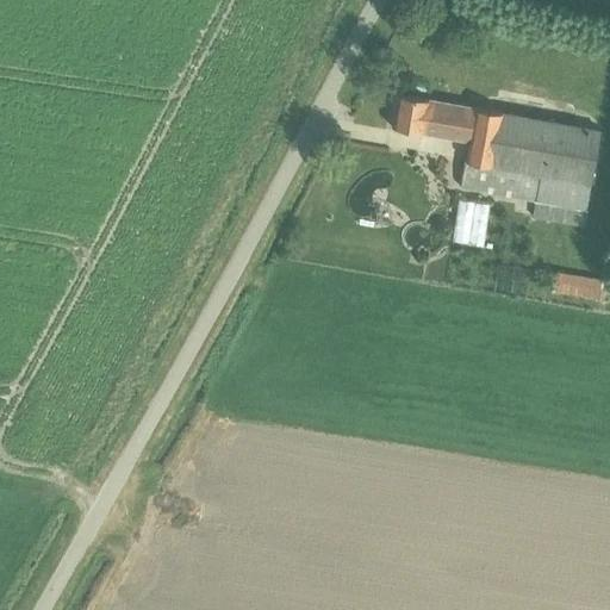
[(602,130),(551,120),(396,93),(390,125),(468,141),(460,187),(536,201),(533,219),(584,228),(602,130)]
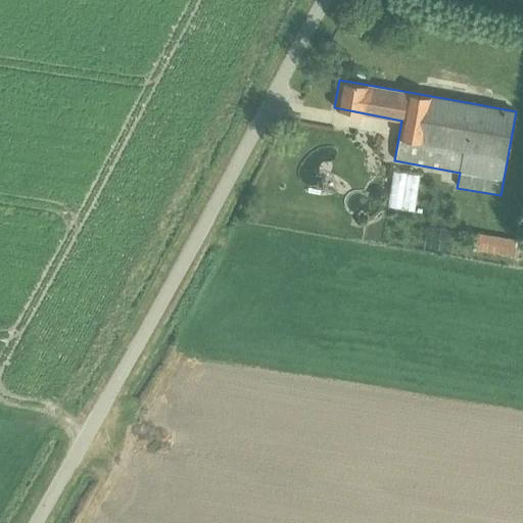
[(310,188),(329,189),(330,164),(312,163),(310,188)]
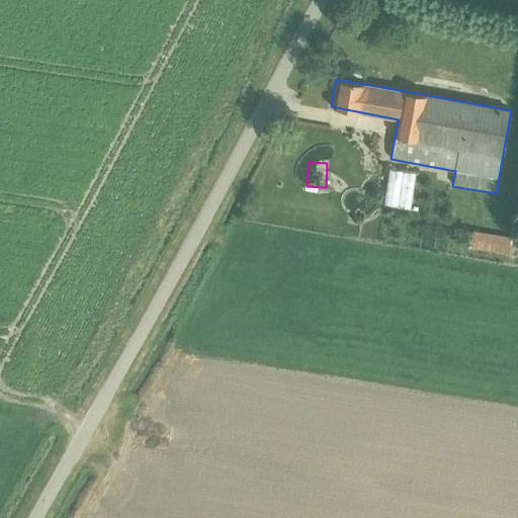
[(390,168),(384,204),(409,207),(414,171),(390,168)]
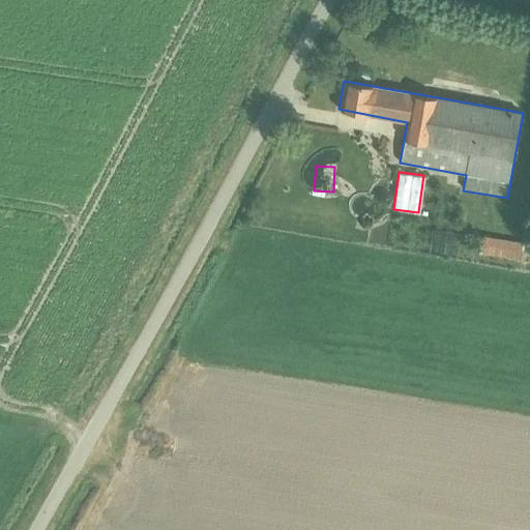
[(529,209),(525,209),(521,233),(529,234),(529,209)]
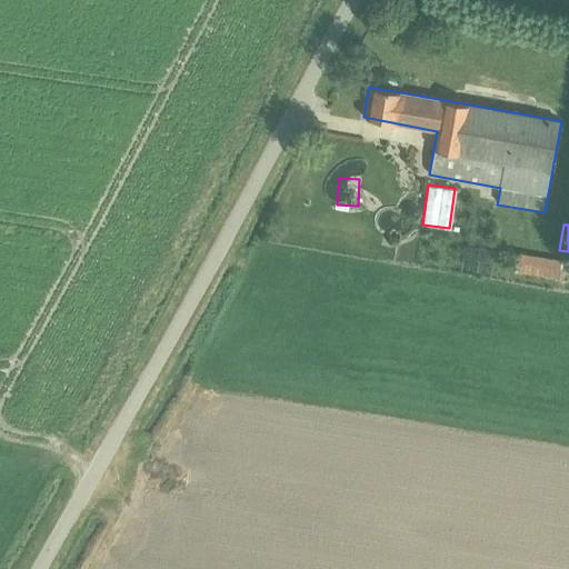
[(521,277),(550,279),(552,246),(523,243),(521,277)]
